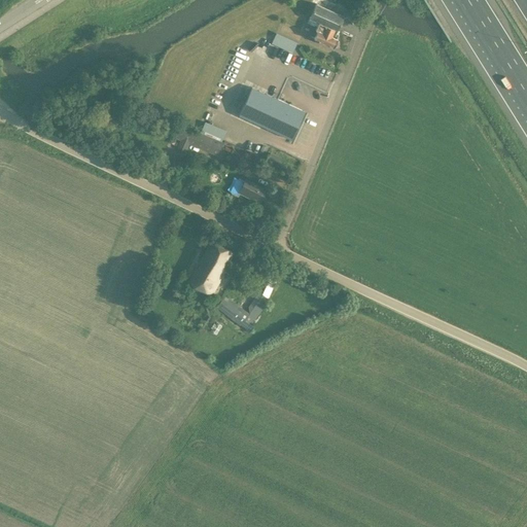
[(311,16),(339,27),(343,16),(316,4),(311,16)]
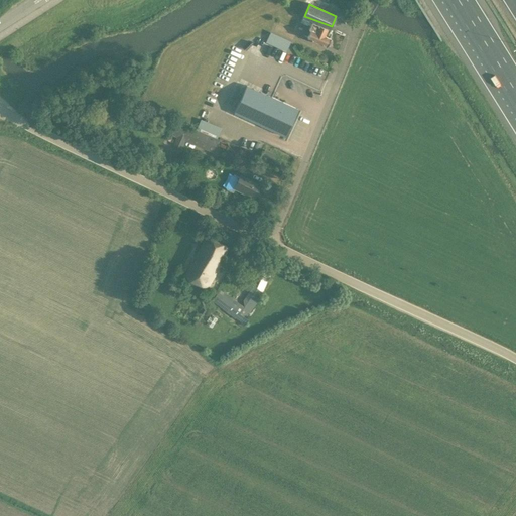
[(332,26),(304,16),(301,23),(307,26),(308,25),(310,26),(309,29),(311,30),(307,38),(328,46),(329,45),(331,46),(333,41),(331,41),(331,39),(330,38),(332,34),(329,32),(332,26)]
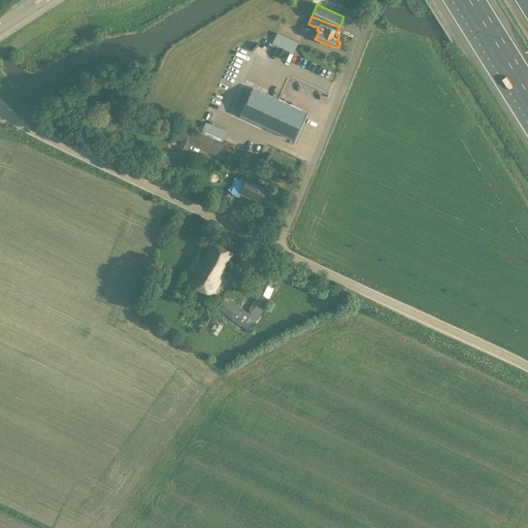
[(275,34),(271,43),(282,47),(286,38),(275,34)]
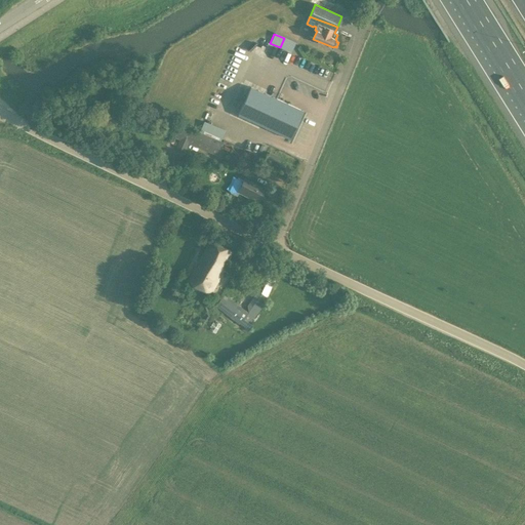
[(251,87),(238,115),(290,139),(304,112),(251,87)]
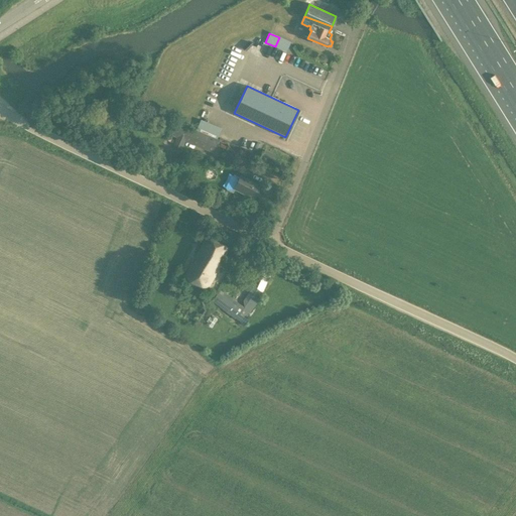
[(220,141),(176,123),(171,134),(177,137),(174,142),(182,146),(184,140),(214,152),(220,141)]
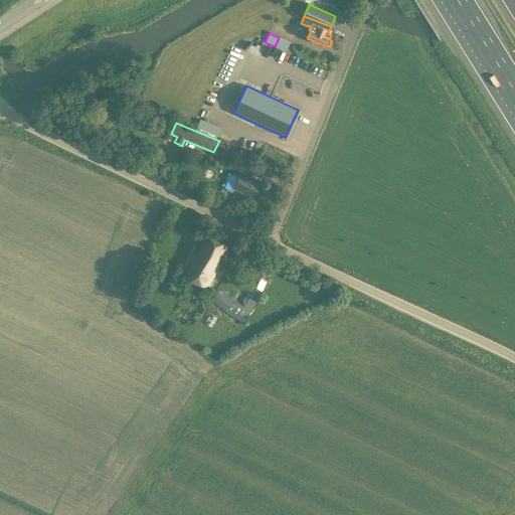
[(265,150),(263,156),(272,160),(274,154),(265,150)]
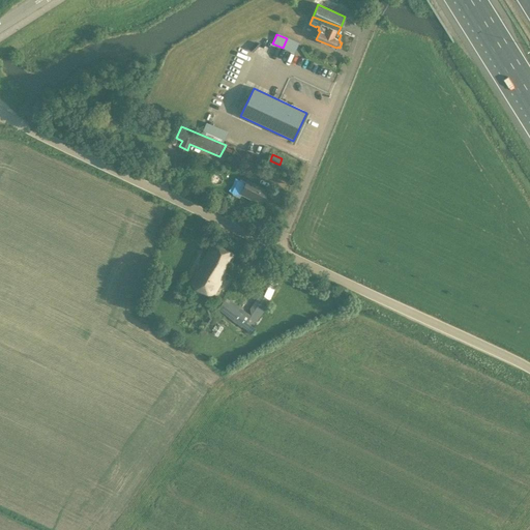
[(239,180),(232,193),(233,195),(240,198),(242,194),(261,204),(266,192),(247,181),(247,182),(243,179),(239,180)]
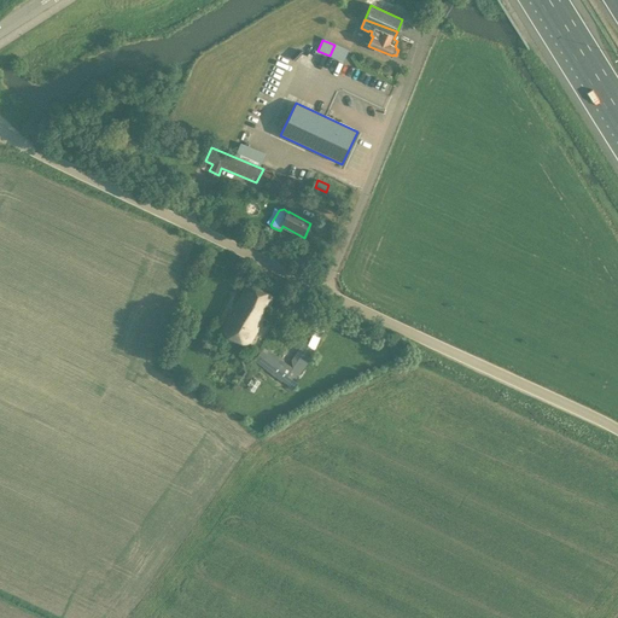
[(223,331),(250,344),(273,297),(248,284),(223,331)]
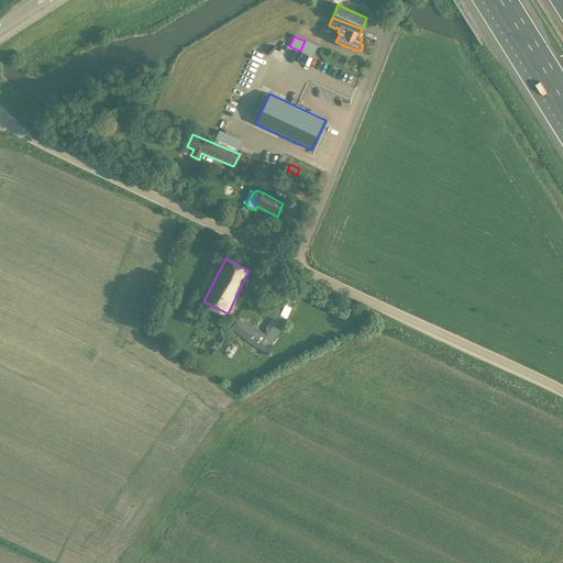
[(241,317),(232,329),(258,348),(260,346),(265,350),(288,319),(282,315),(266,335),(241,317)]
